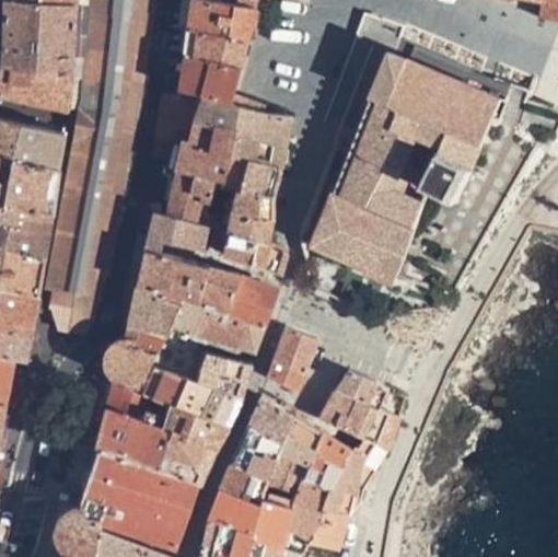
[(83,126),(54,290),(79,297),(104,301),(139,106),(152,0),(97,0),(94,58),(83,126)]
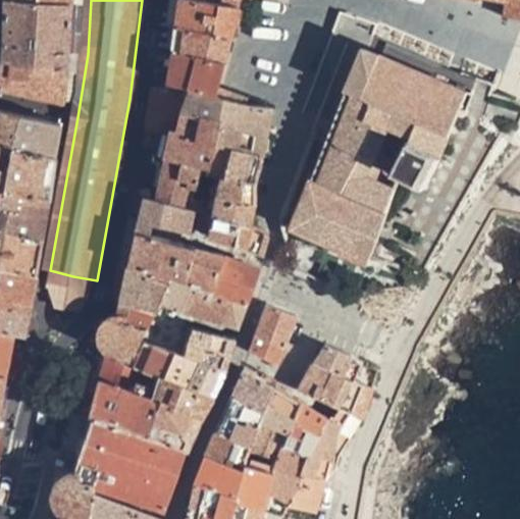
[(188,0),(176,0),(173,27),(231,41),(239,10),(202,2),(188,0)]
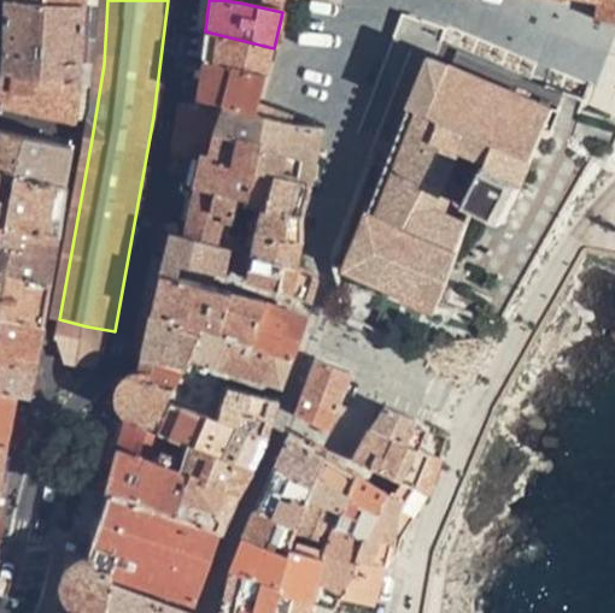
[(238,0),(239,3),(282,12),(285,3),(285,0),(238,0)]
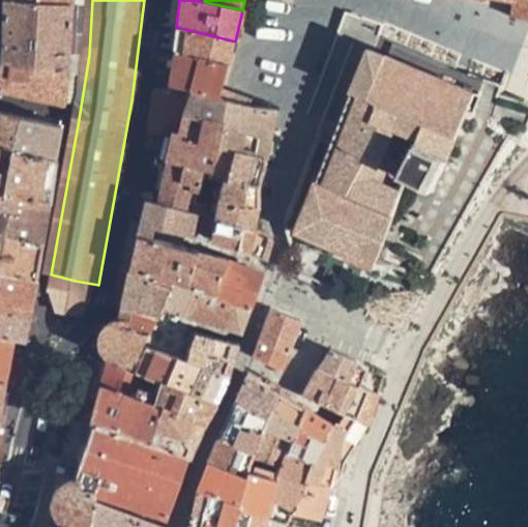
[(527,0),(479,0),(485,1),(484,5),(491,6),(491,0),(493,0),(515,4),(511,20),(527,22),(527,0)]
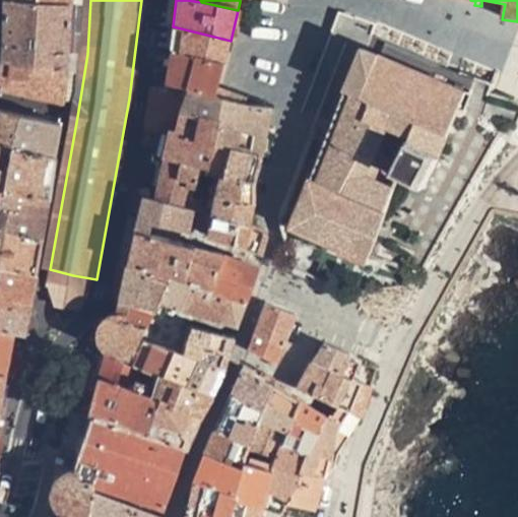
[(4,2),(3,48),(70,54),(73,7),(39,4),(4,2)]
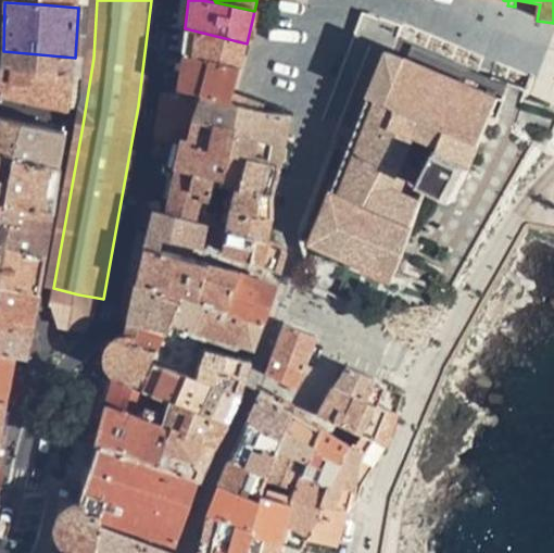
[(185,28),(180,58),(240,68),(247,44),(185,28)]
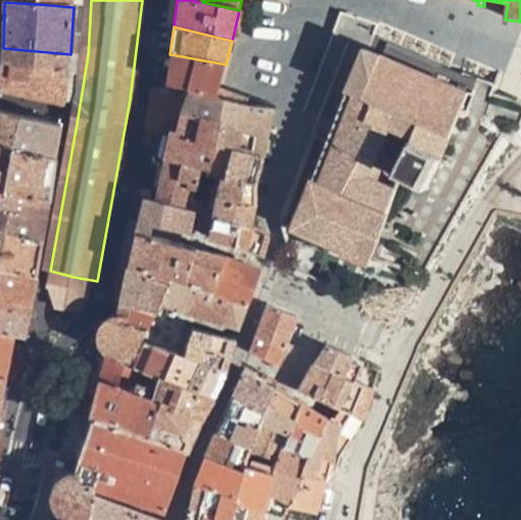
[(3,48),(2,63),(69,74),(70,54),(3,48)]
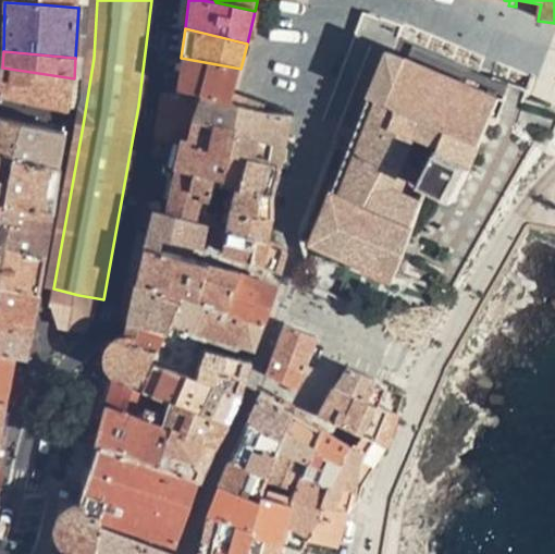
[(539,82),(534,94),(520,88),(504,82),(501,89),(497,98),(415,64),(393,56),(391,62),(384,76),(379,91),(372,107),(367,122),(356,149),(318,247),(374,266),(371,274),(412,290),(416,281),(456,296),(534,155),(540,145),(552,148),(554,138),(554,109),(535,103),(542,84),(539,82)]
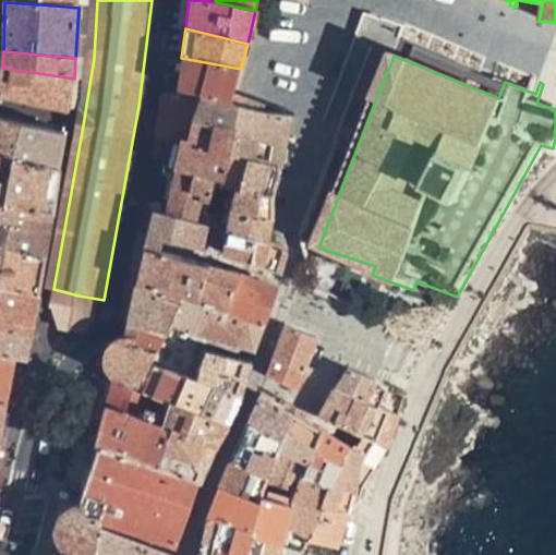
[(181,58),(174,99),(198,103),(231,108),(236,95),(241,69),(181,58)]
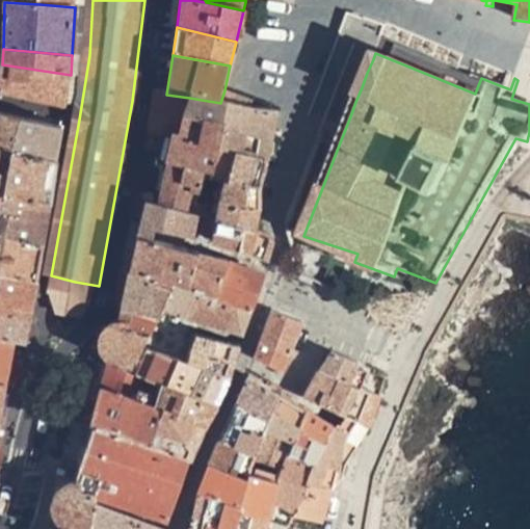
[(2,64),(0,84),(0,91),(28,98),(67,106),(71,75),(2,64)]
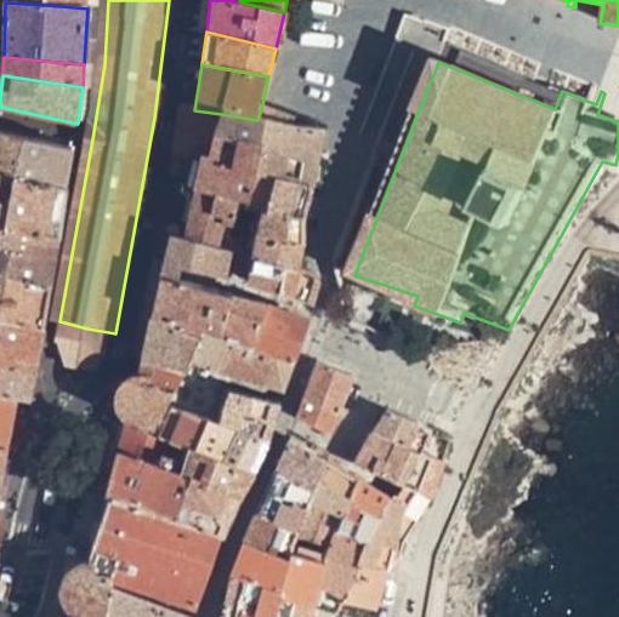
[(322,146),(325,130),(262,106),(257,120),(221,114),(216,140),(261,149),(318,161),(322,146)]
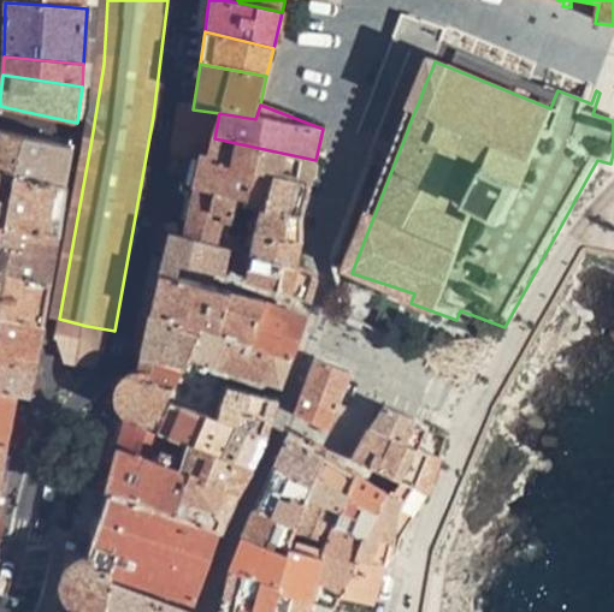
[(169,178),(179,182),(184,155),(193,110),(181,107),(169,178)]
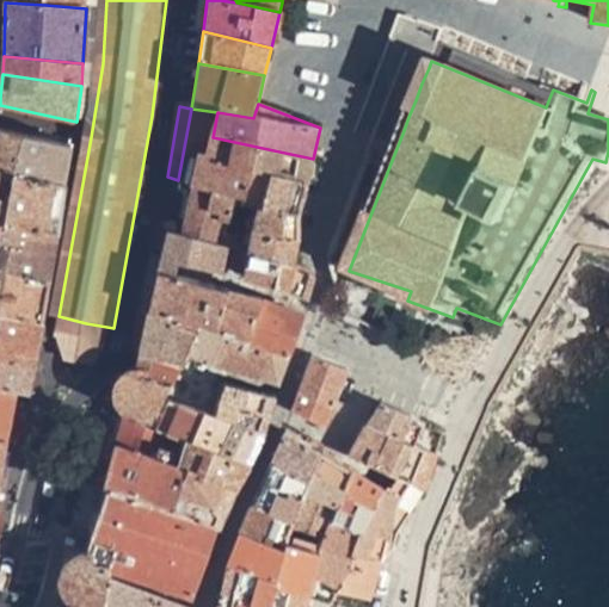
[(191,109),(183,154),(208,160),(213,137),(217,112),(191,109)]
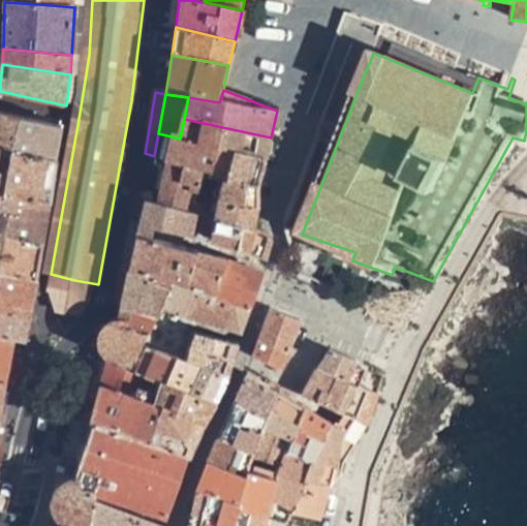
[(22,118),(0,113),(0,193),(8,195),(16,154),(22,118)]
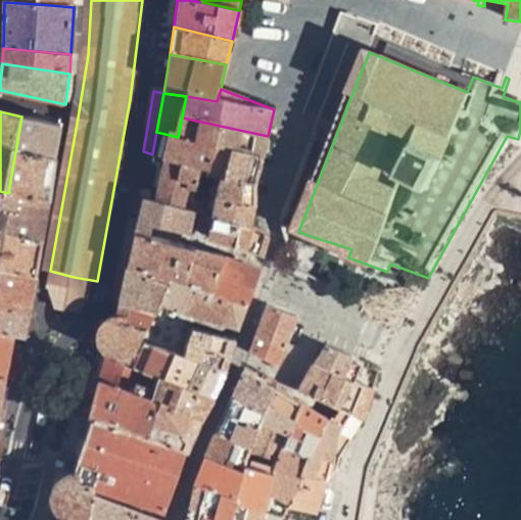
[(21,116),(15,152),(48,158),(56,159),(62,126),(38,121),(21,116)]
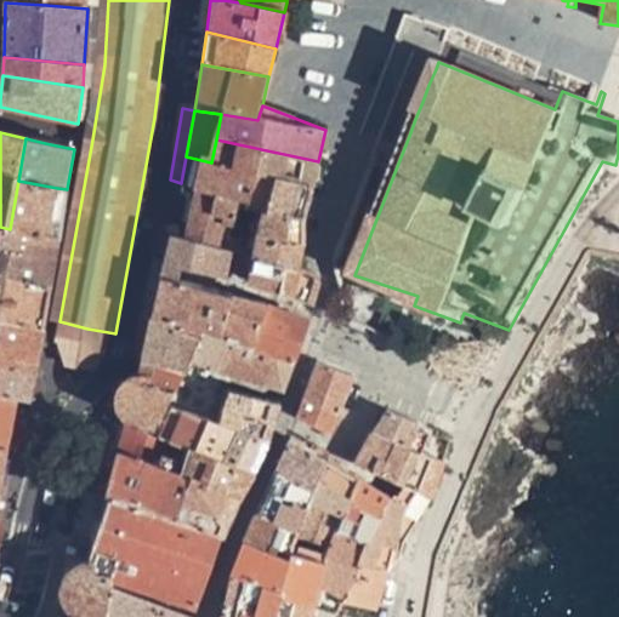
[(180,192),(171,240),(208,247),(210,235),(214,217),(233,222),(238,204),(248,205),(255,173),(261,149),(216,140),(211,163),(186,156),(181,183),(180,192)]
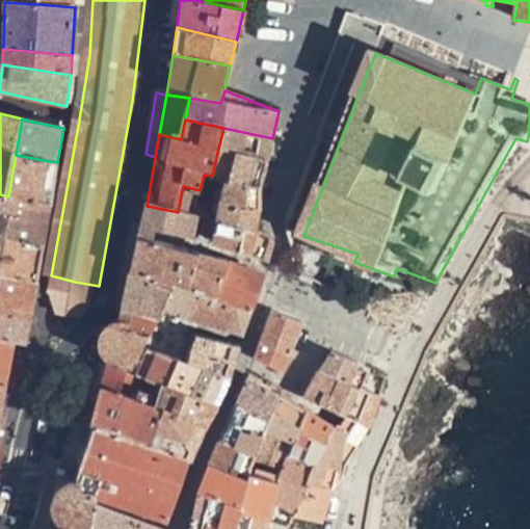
[(271,149),(272,138),(223,128),(218,149),(268,161),(271,149)]
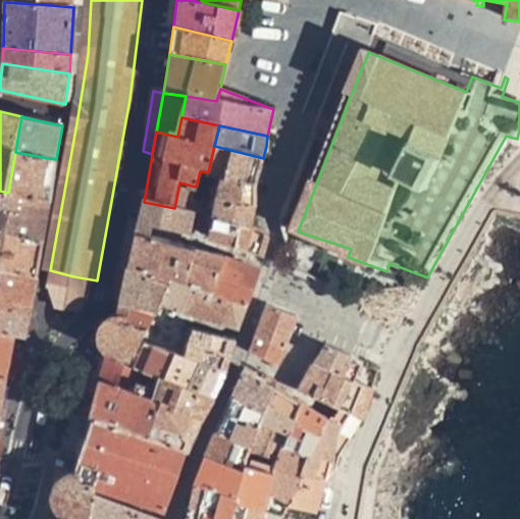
[(221,177),(257,185),(260,170),(263,158),(214,146),(208,172),(208,173),(210,174),(221,177)]
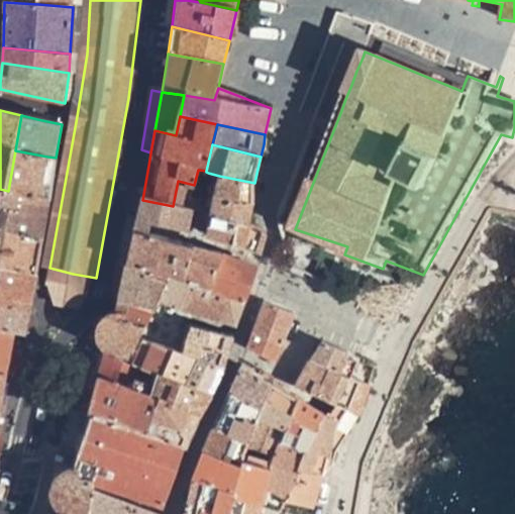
[(15,150),(8,191),(39,196),(48,197),(56,158),(47,157),(15,150)]
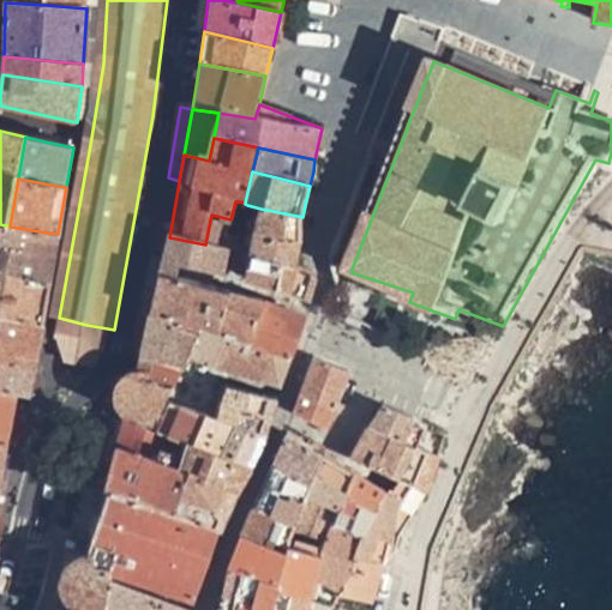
[(301,229),(303,217),(261,209),(257,227),(301,242),(301,229)]
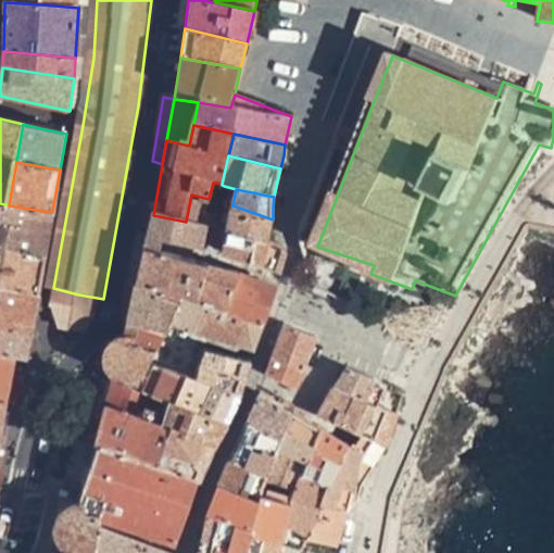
[(0,203),(0,247),(35,255),(45,259),(52,212),(42,211),(9,205),(0,203)]
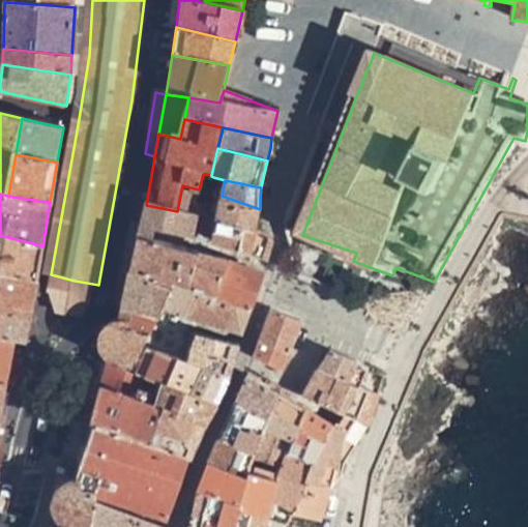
[(258,220),(260,209),(222,196),(216,218),(246,227),(256,230),(258,220)]
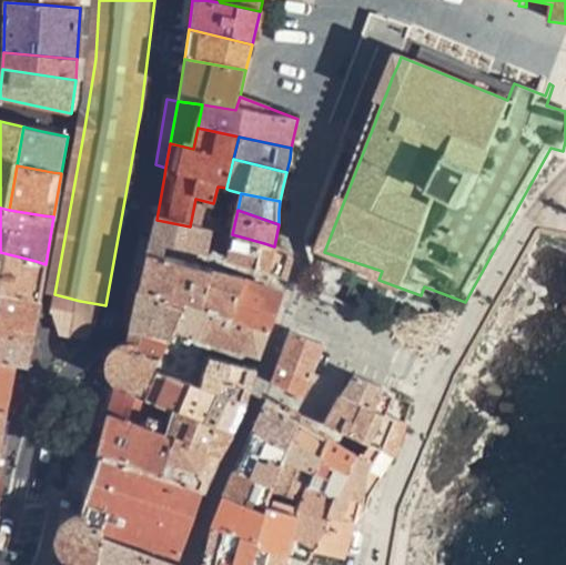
[(157,220),(151,243),(150,248),(149,250),(149,254),(163,259),(163,256),(165,246),(167,245),(205,255),(211,232),(190,226),(157,220)]
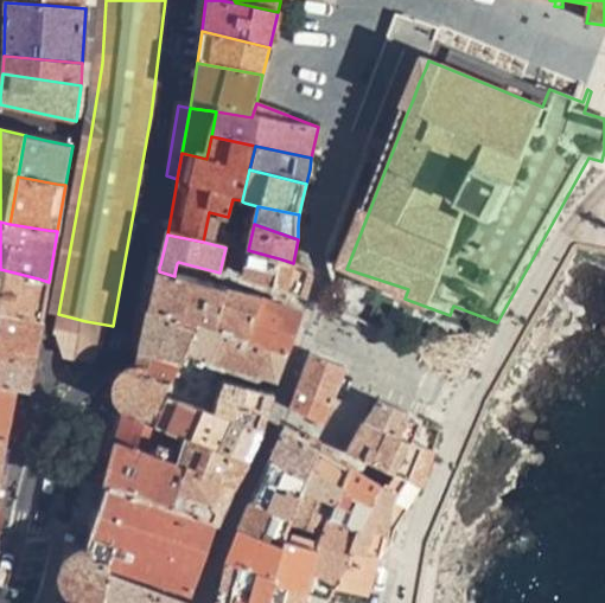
[(242,276),(276,288),(282,260),(248,250),(242,276)]
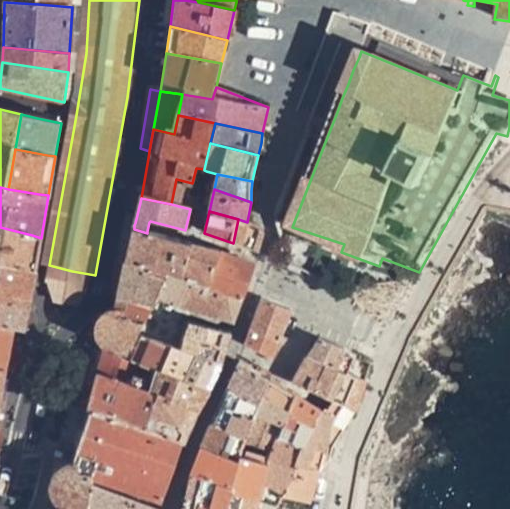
[(260,243),(264,229),(247,222),(238,219),(233,243),(257,252),(260,243)]
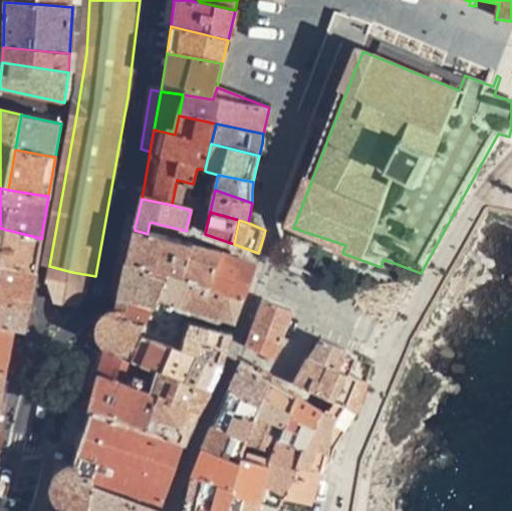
[(0,228),(0,263),(26,268),(35,270),(41,239),(32,236),(0,228)]
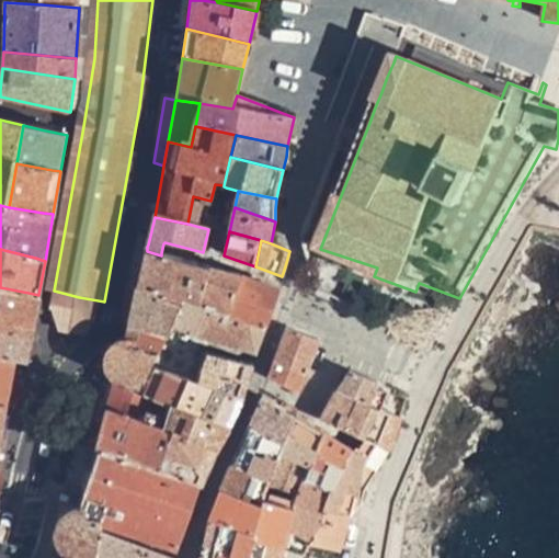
[(147,251),(137,287),(186,304),(197,307),(204,309),(231,318),(242,277),(208,268),(161,255),(147,251)]
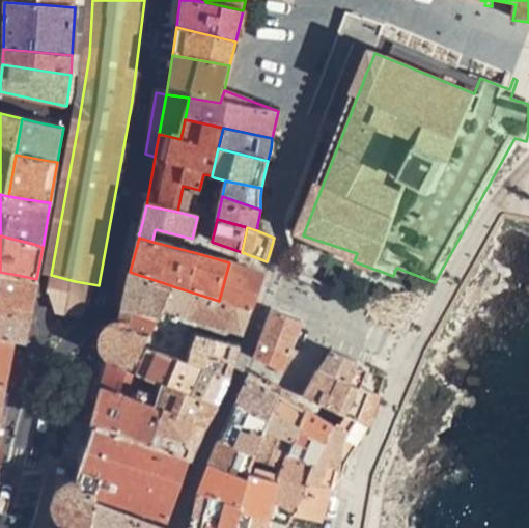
[(265,276),(229,262),(219,301),(251,311),(254,303),(265,276)]
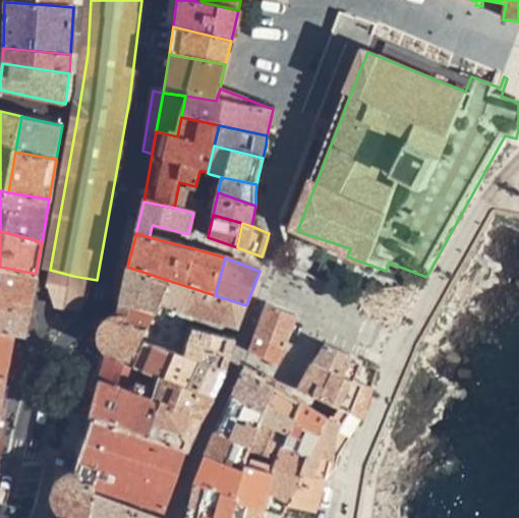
[(30,311),(36,274),(26,272),(0,267),(0,304),(19,308),(30,311)]
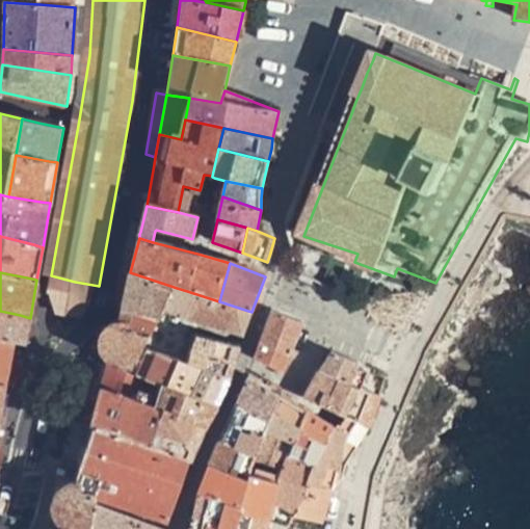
[(130,272),(120,322),(149,338),(165,309),(186,319),(193,293),(187,291),(177,288),(130,272)]
